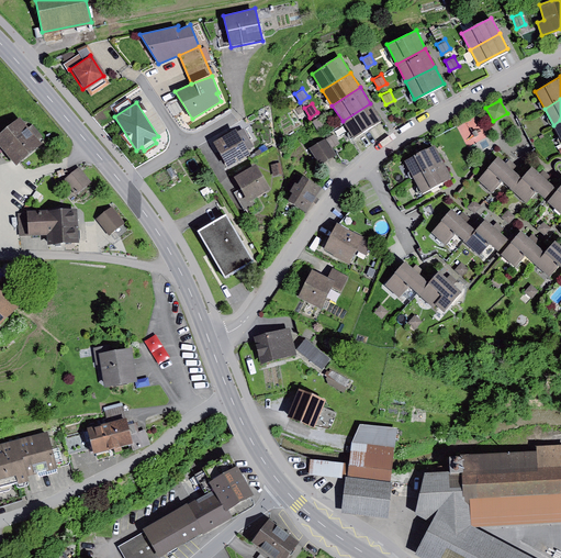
[(370,103),(343,121),(354,137),(381,120),(370,103)]
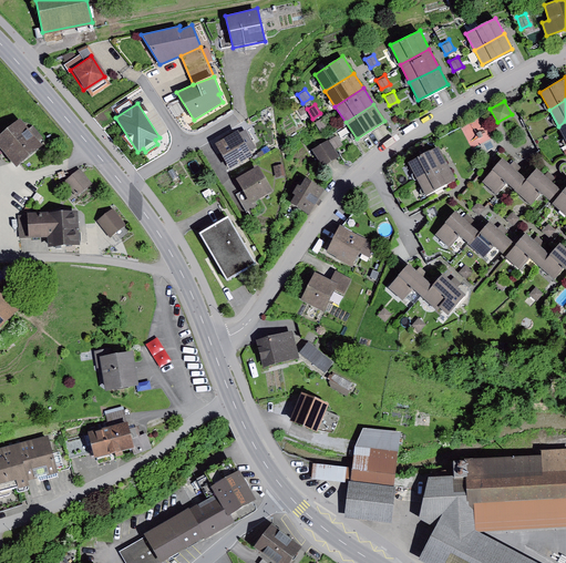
[(480,114),(466,121),(474,137),(487,131),(480,114)]
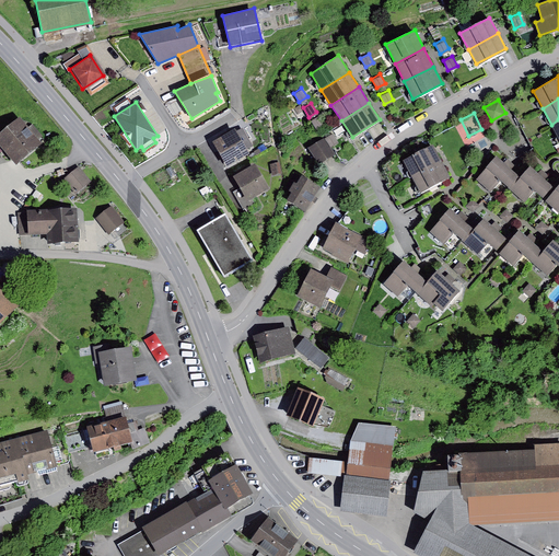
[(318,114),(311,119),(316,128),(324,123),(318,114)]
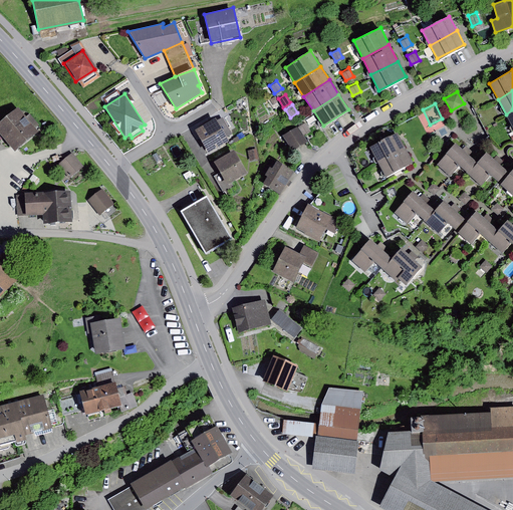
[(18,108),(0,123),(0,133),(2,136),(14,150),(37,131),(18,108)]
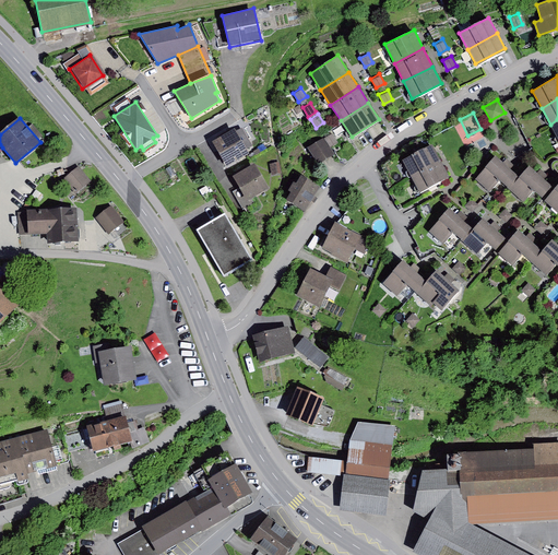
[(248,154),(234,129),(211,142),(225,167),(248,154)]
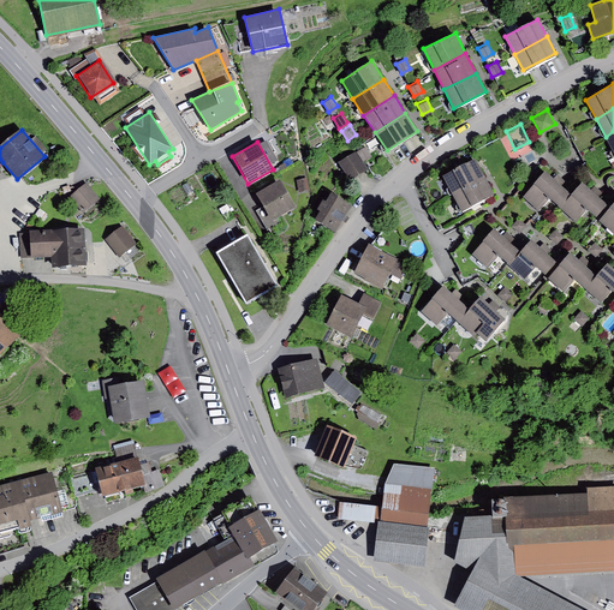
[(364,144),(356,150),(362,160),(371,154),(364,144)]
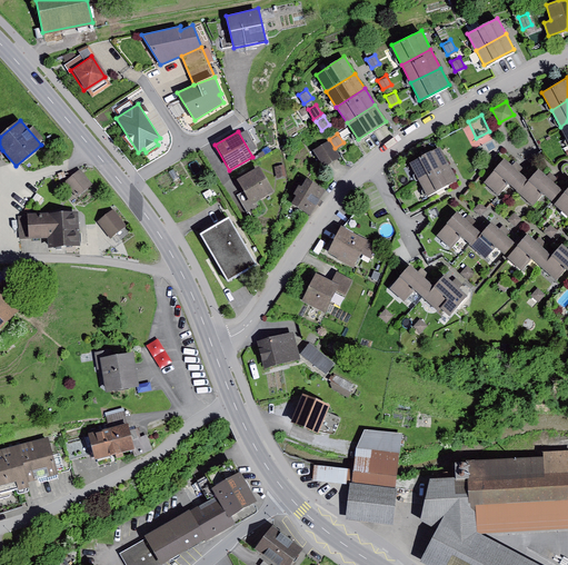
[(328,138),(312,148),(324,165),(339,155),(335,148),(329,139),(328,138)]
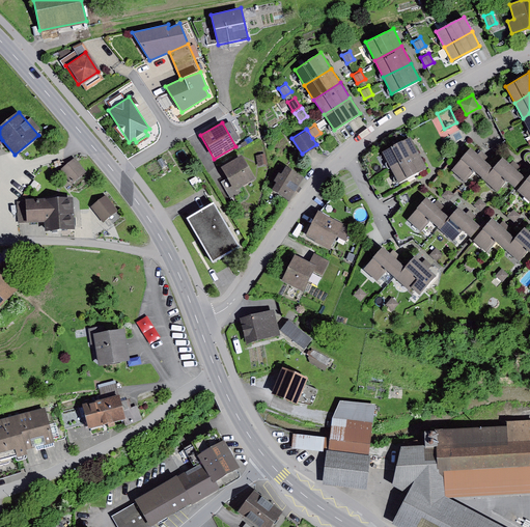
[(409,137),(381,151),(390,168),(418,153),(409,137)]
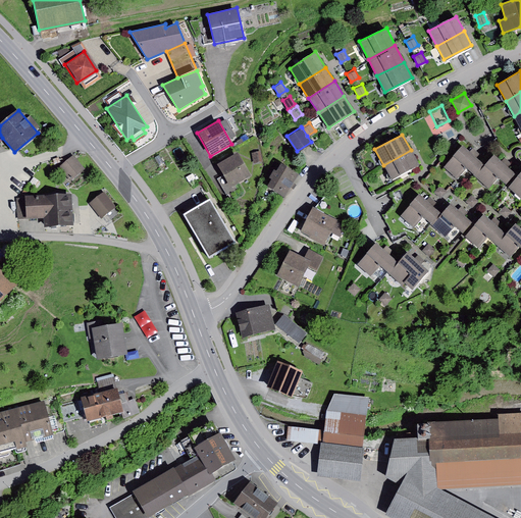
[(474,175),(483,164),(460,146),(443,167),(454,176),(463,166),(474,175)]
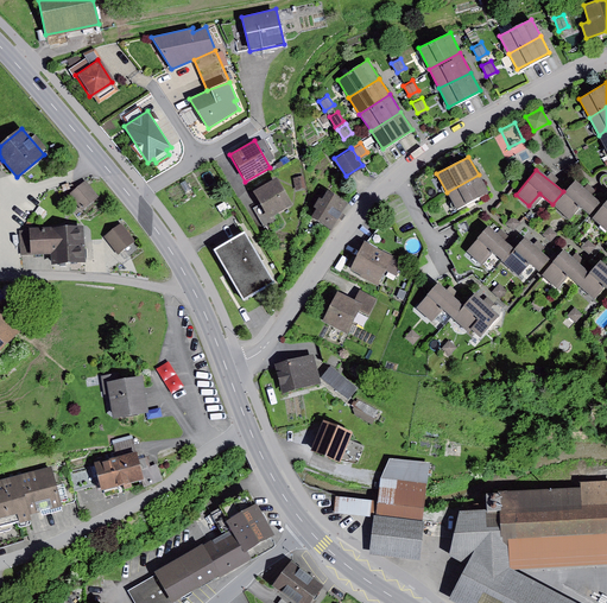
[(303,173),(291,176),(293,188),(305,185),(303,173)]
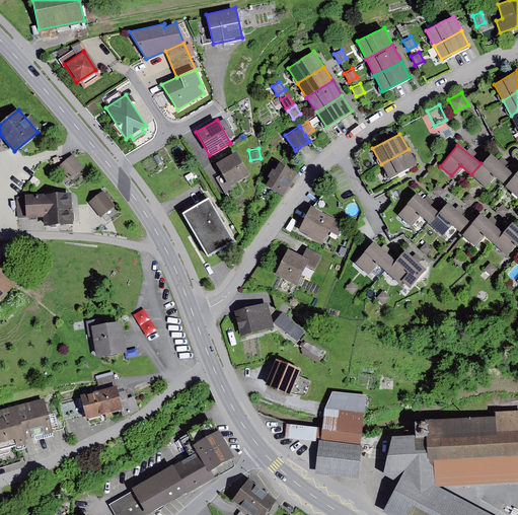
[(416,163),(409,149),(381,164),(389,178),(416,163)]
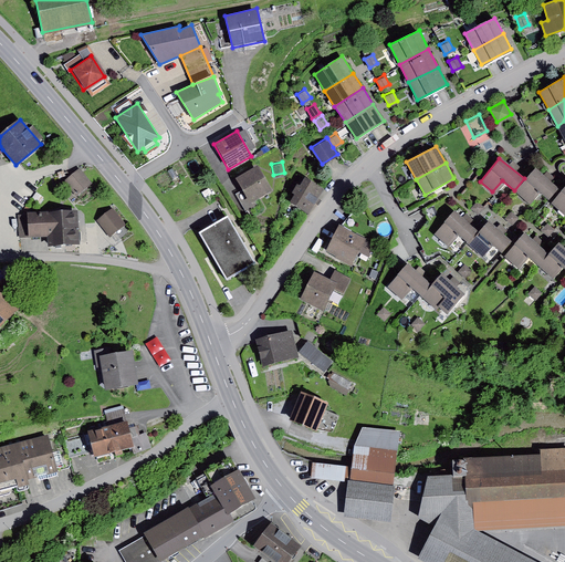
[(91,181),(80,166),(62,180),(74,195),(91,181)]
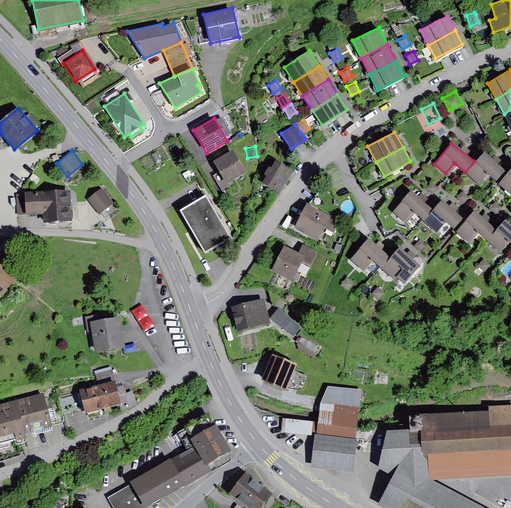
[(246,172),(232,150),(213,162),(226,184),(246,172)]
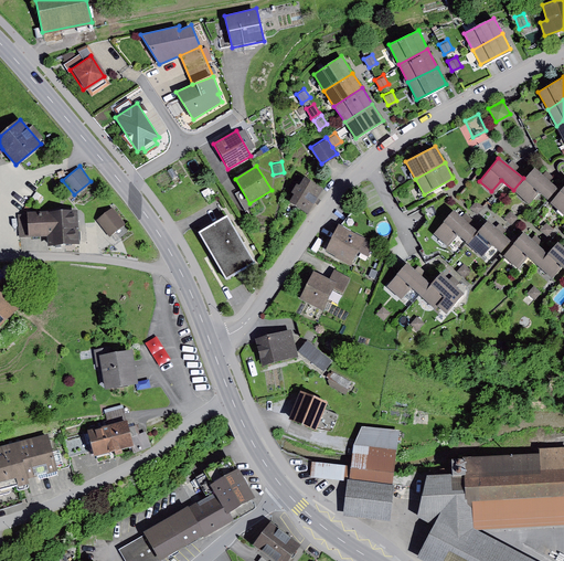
[(547,200),(556,189),(534,169),(514,191),(528,203),(538,192),(547,200)]
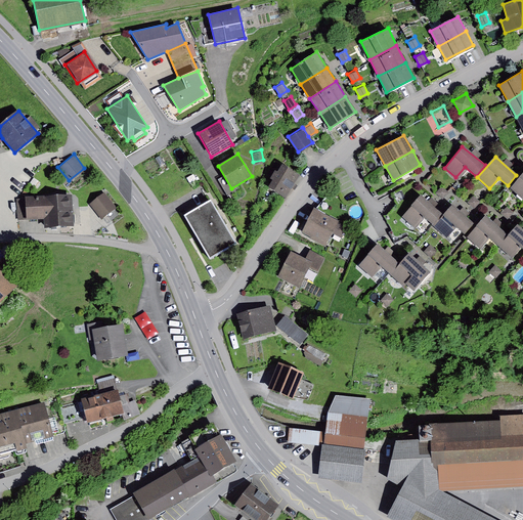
[(298,174),(281,166),(277,173),(273,171),(279,161),(274,159),(266,173),(269,175),(267,178),(270,180),(266,188),(284,199),(298,174)]
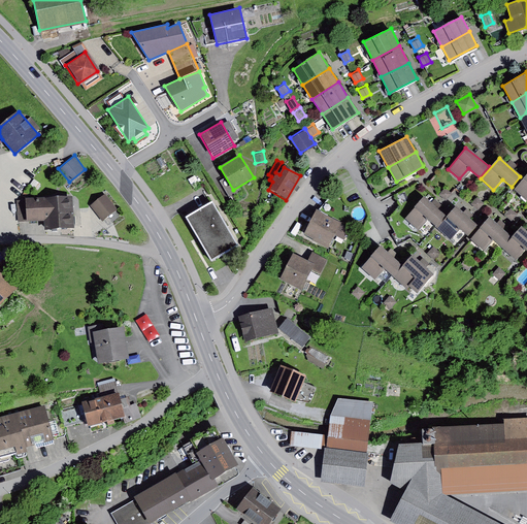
[(526,173),(514,189),(526,200),(526,199),(526,173)]
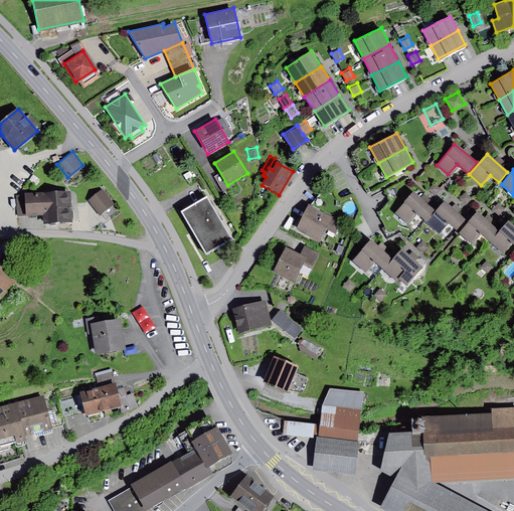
[(434,181),(427,188),(434,193),(440,186),(434,181)]
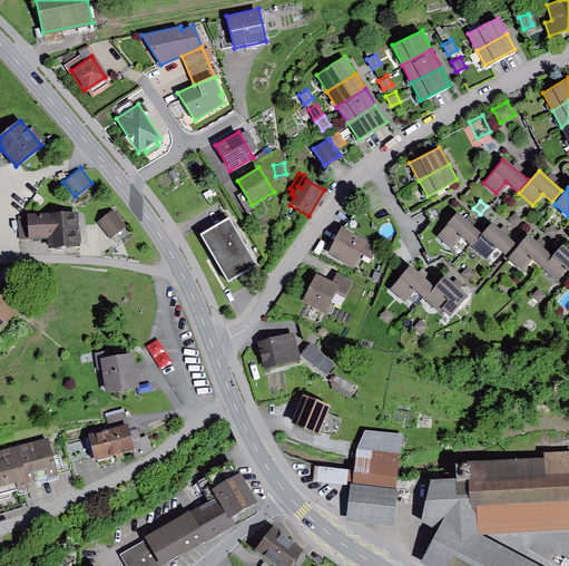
[(125,224),(111,207),(95,220),(108,237),(125,224)]
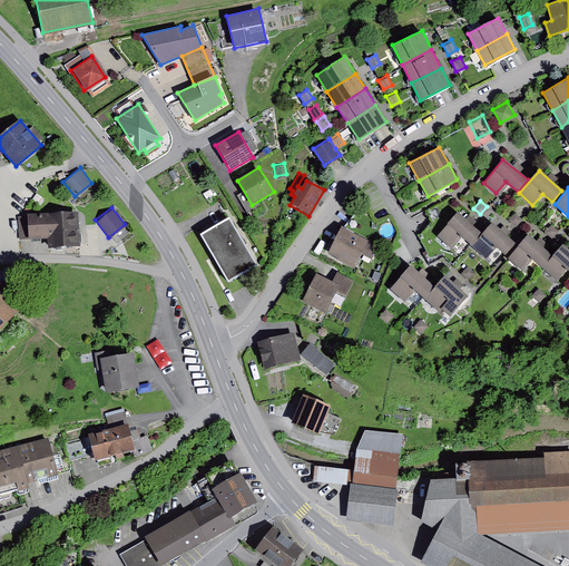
[(78,211),(28,213),(29,238),(48,238),(48,247),(79,246),(78,211)]
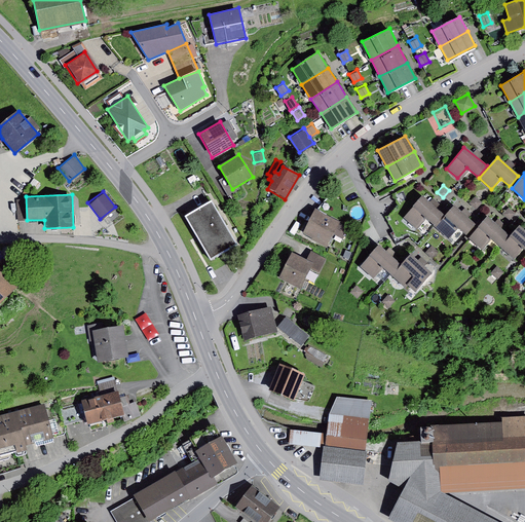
[(475,195),(469,202),(476,208),(482,200),(475,195)]
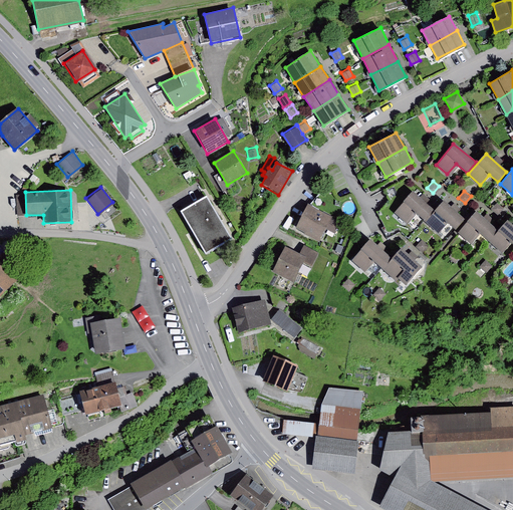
[(423,220),(432,210),(411,192),(394,212),(407,223),(415,213),(423,220)]
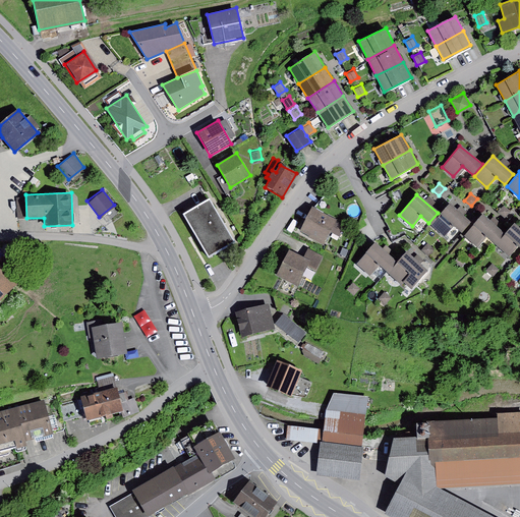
[(24,216),(23,195),(16,195),(17,217),(24,216)]
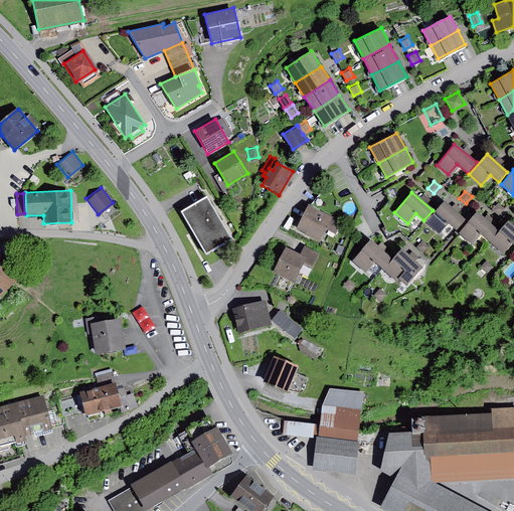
[(231,239),(207,197),(181,212),(205,253),(231,239)]
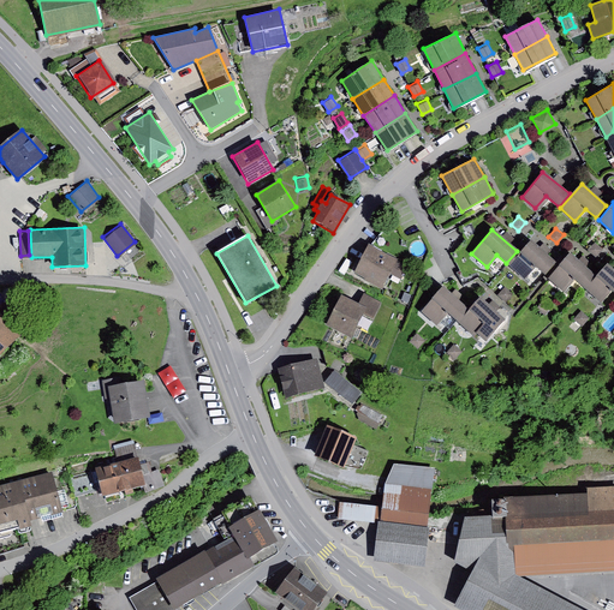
[(542,277),(556,262),(530,239),(507,264),(520,276),(530,265),(542,277)]
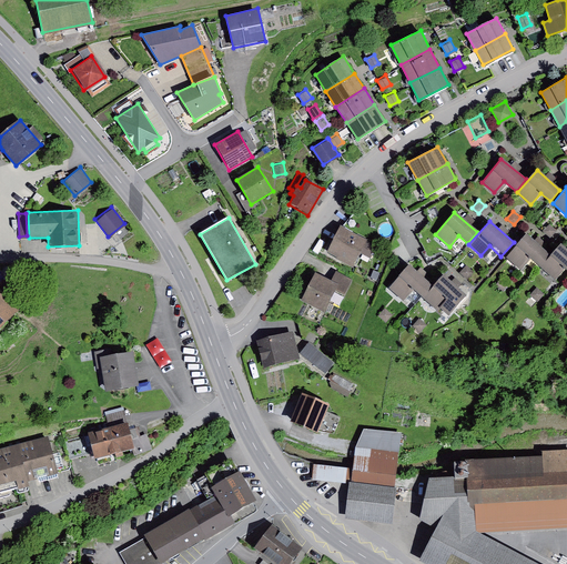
[(548,222),(543,231),(550,237),(556,229),(548,222)]
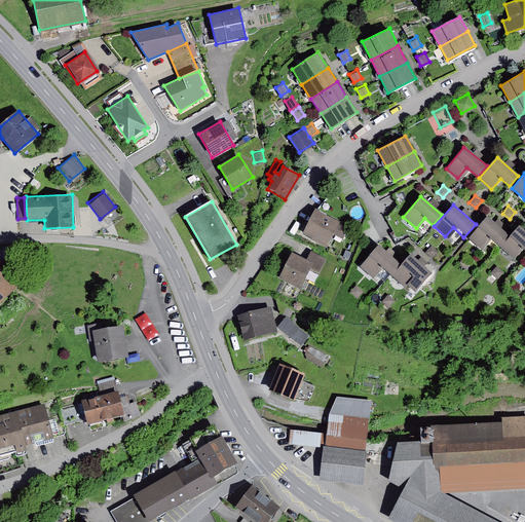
[(348,224),(314,207),(301,233),(326,247),(333,232),(342,236),(348,224)]
